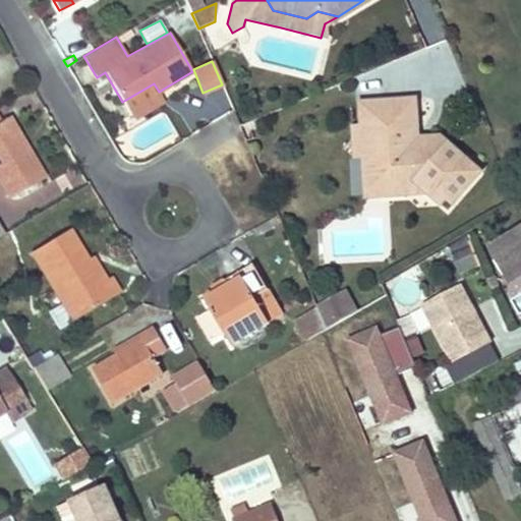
[(154,83),(122,102),(132,118),(163,101),(159,92),(154,83)]
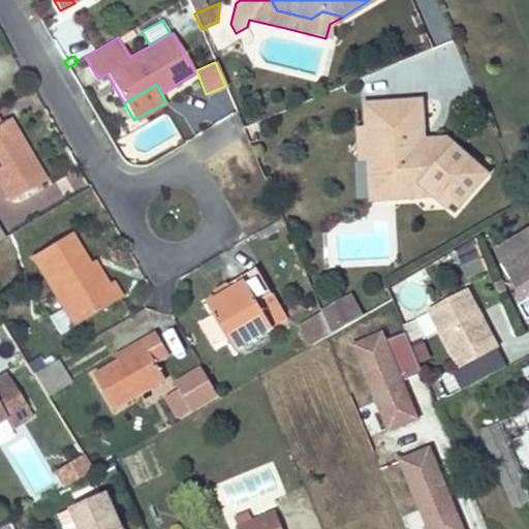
[(381,145),(382,157),(383,179),(397,191),(416,190),(423,183),(435,193),(449,206),(455,200),(460,205),(488,174),(452,143),(433,144),(431,146),(418,134),(424,128),(421,98),(364,102),(366,129),(381,145)]
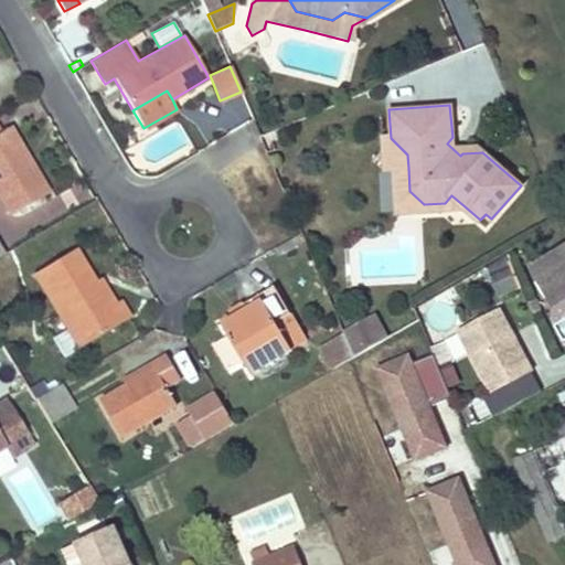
[(0,135),(0,199),(9,215),(49,192),(11,129),(0,135)]
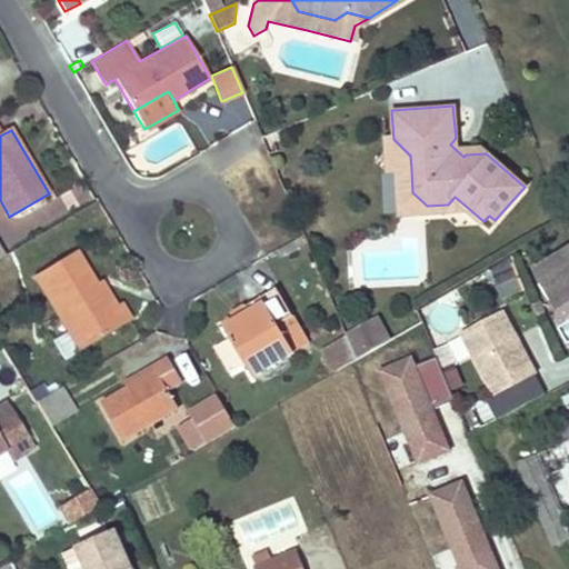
[(412,192),(411,169),(396,170),(399,213),(430,211),(468,208),(455,197),(448,205),(427,206),(412,192)]
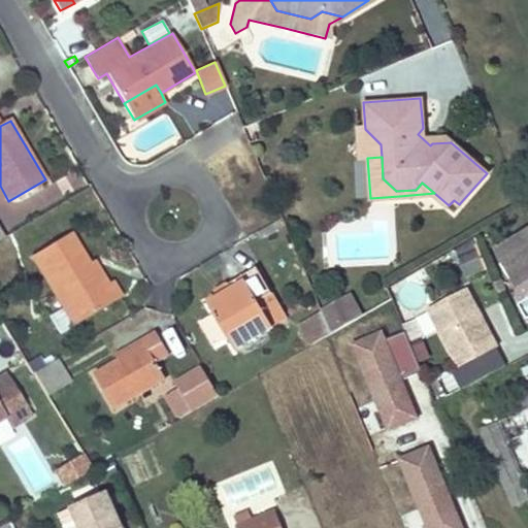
[(527,227),(504,241),(526,278),(527,276),(527,227)]
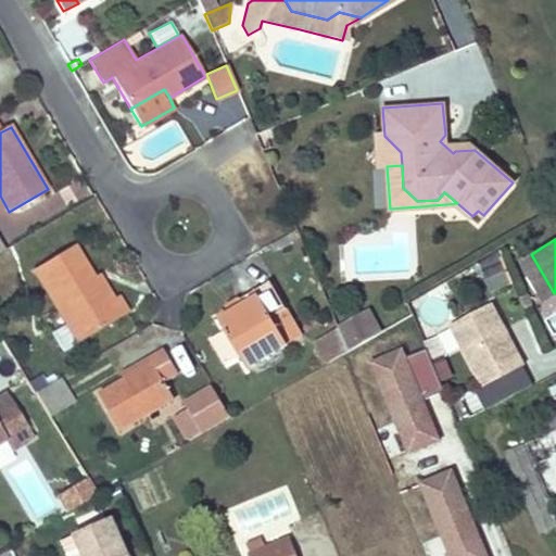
[(33,268),(58,310),(63,305),(83,338),(126,311),(116,294),(112,298),(101,280),(96,283),(91,277),(72,245),(33,268)]
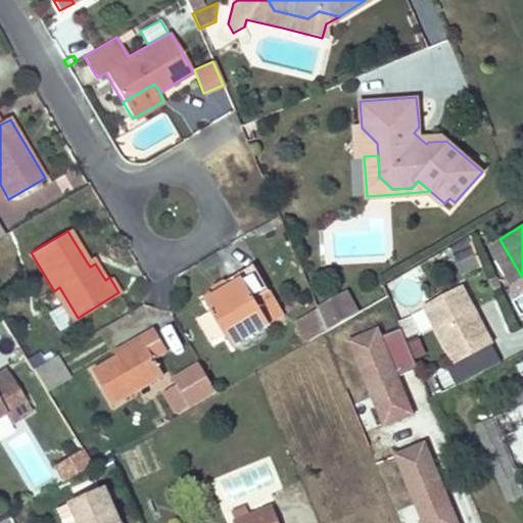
[(500,239),(489,245),(511,281),(521,276),(500,239)]
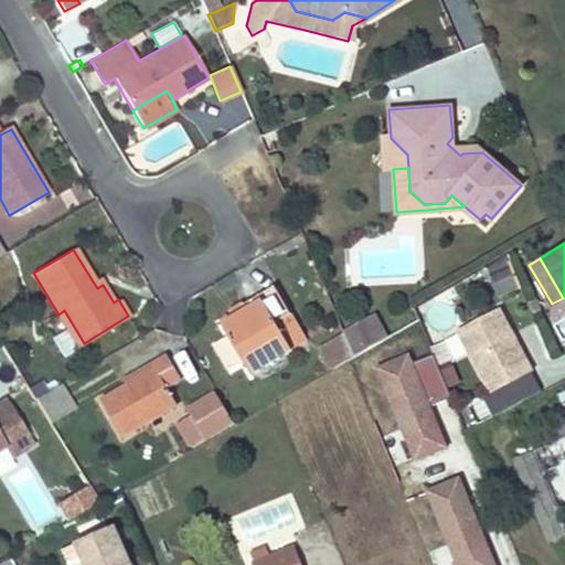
[(510,265),(492,270),(500,296),(518,290),(510,265)]
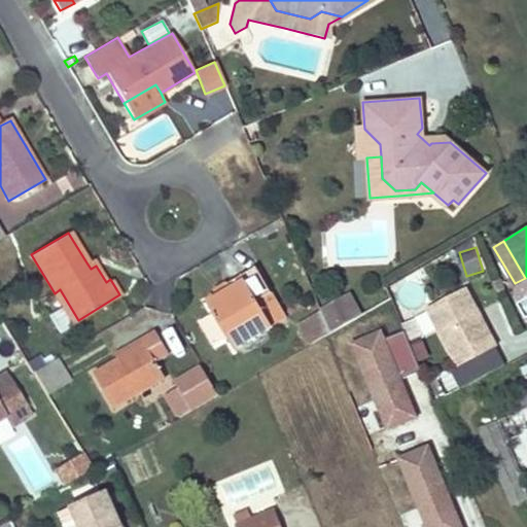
[(92,259),(86,262),(91,269),(96,266),(92,259)]
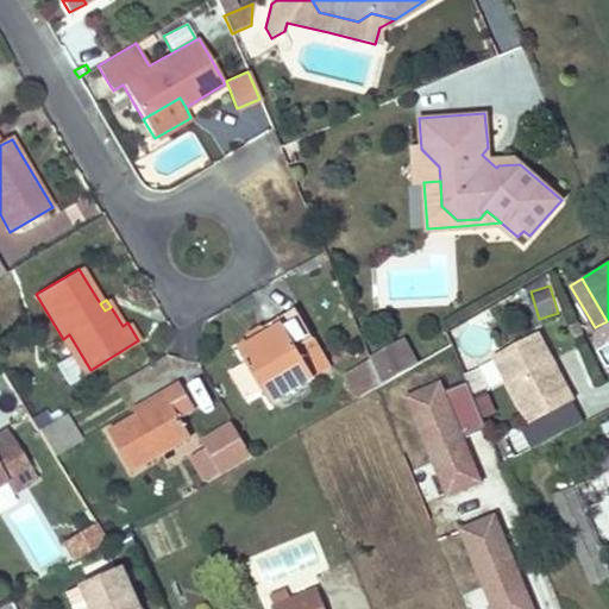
[(265,332),(251,341),(239,349),(248,363),(255,376),(263,390),(271,402),(314,376),(296,346),(313,337),(295,307),(262,327),(265,332)]
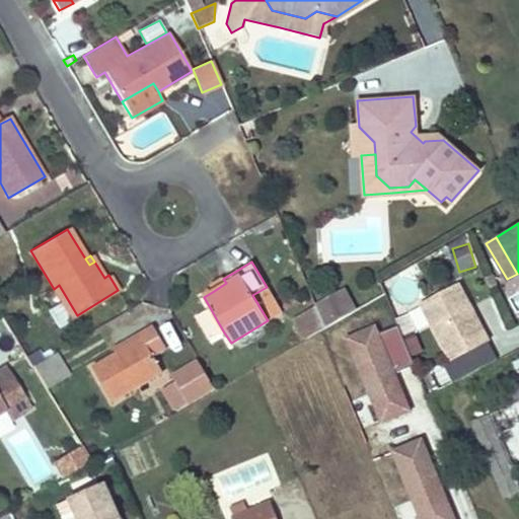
[(223,279),(211,285),(214,291),(226,283),(223,279)]
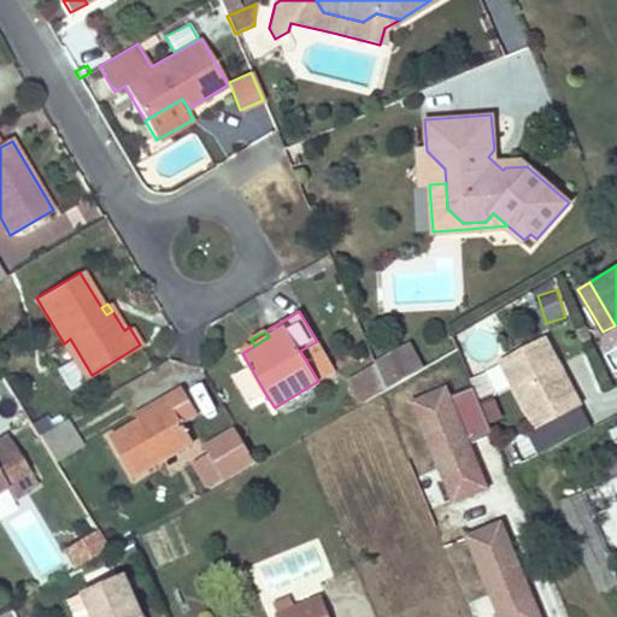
[(542,336),(498,360),(533,429),(579,405),(542,336)]
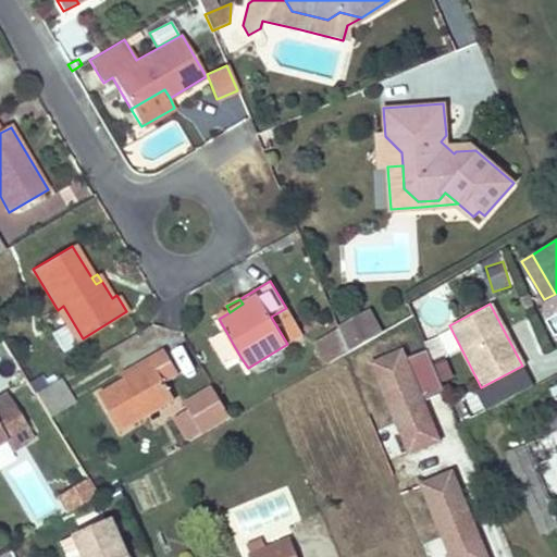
[(63,306),(58,310),(76,342),(83,338),(63,306)]
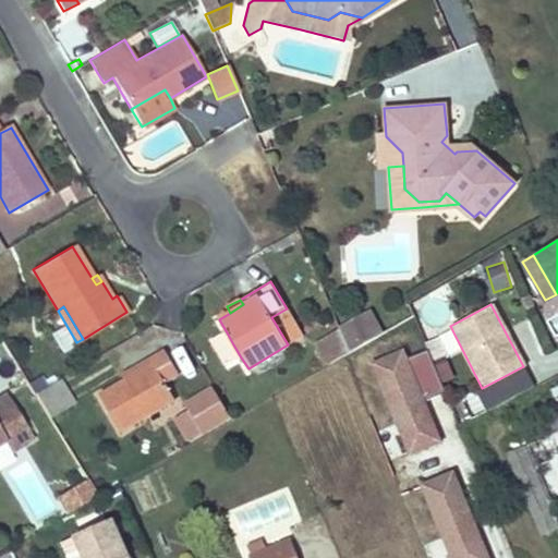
[(381,331),(370,311),(339,328),(348,351),(381,331)]
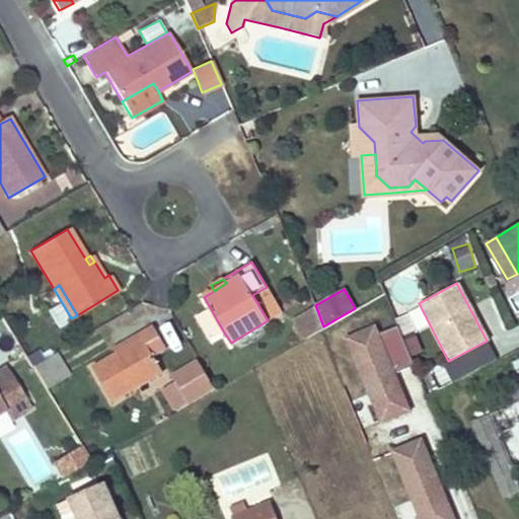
[(315,305),(294,317),(305,337),(317,329),(323,326),(315,305)]
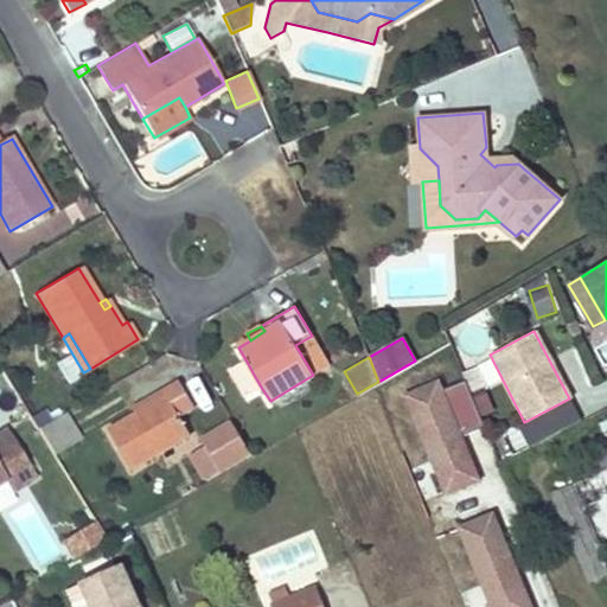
[(254,375),(247,362),(231,371),(248,397),(262,389),(254,375)]
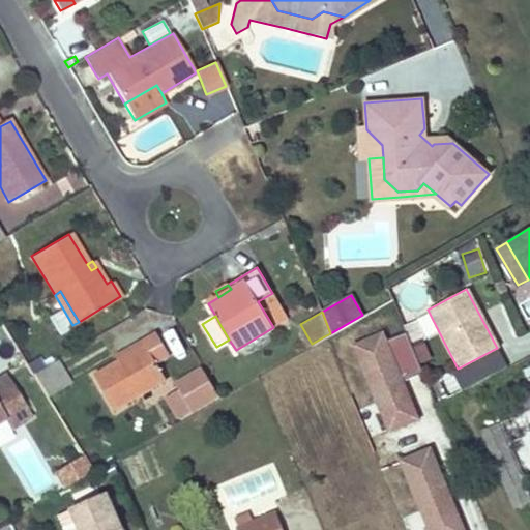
[(116,355),(118,360),(145,345),(156,362),(170,354),(155,331),(116,355)]
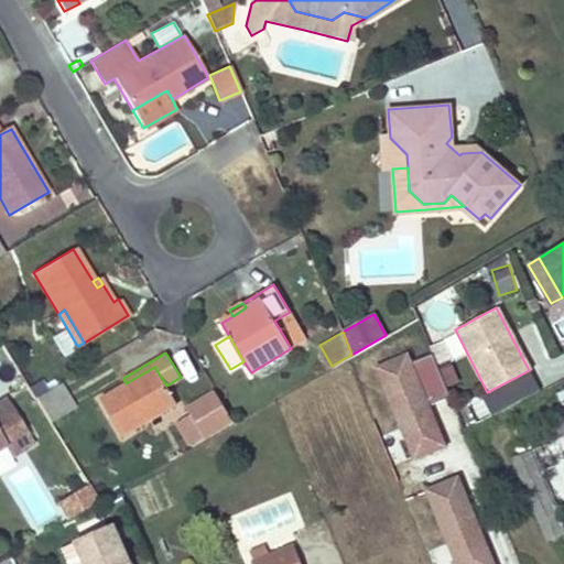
[(449,397),(435,362),(431,354),(410,362),(407,354),(375,367),(413,458),(444,446),(427,405),(449,397)]
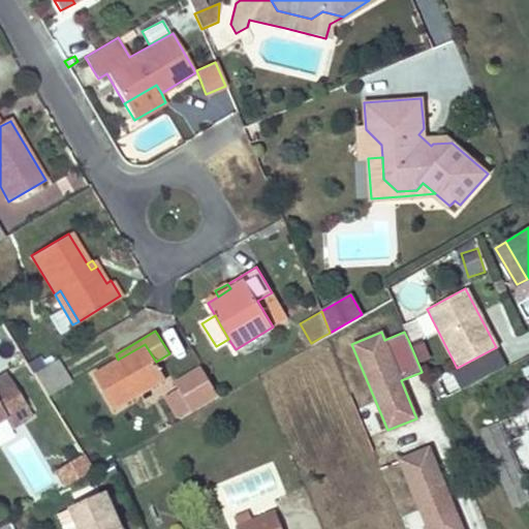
[(145,344),(118,360),(94,373),(114,407),(165,377),(156,362),(145,344)]
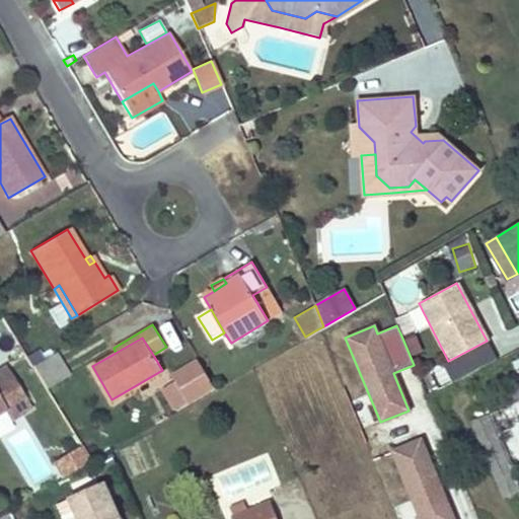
[(44,347),(25,357),(31,366),(49,356),(44,347)]
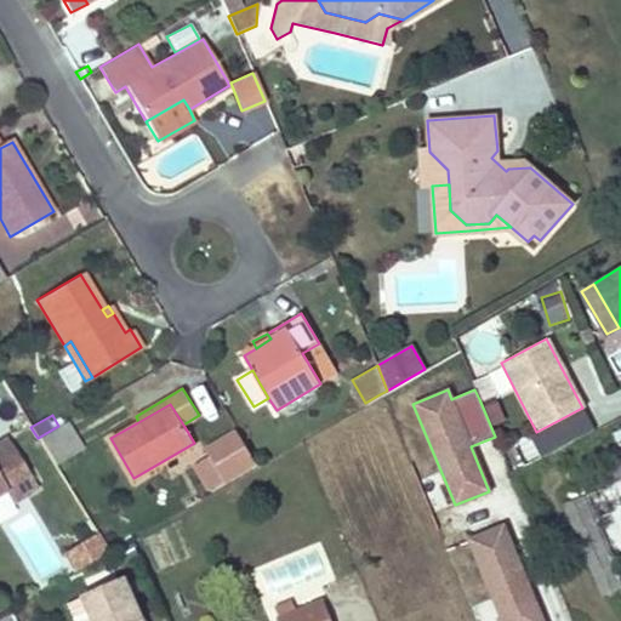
[(53,463),(80,446),(64,422),(38,438),(53,463)]
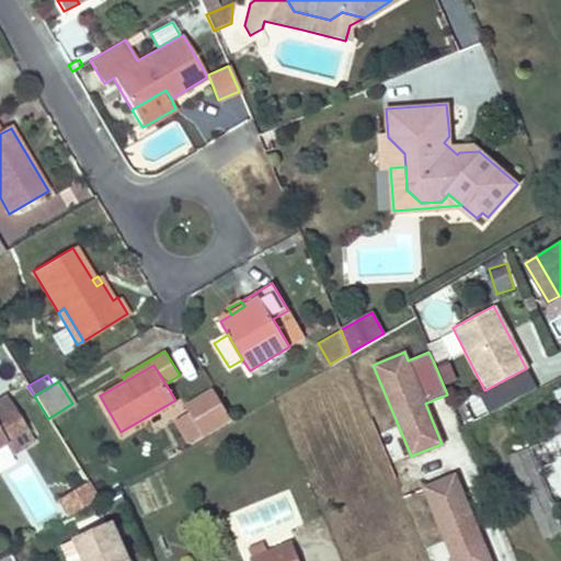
[(233,419),(216,391),(190,408),(206,435),(233,419)]
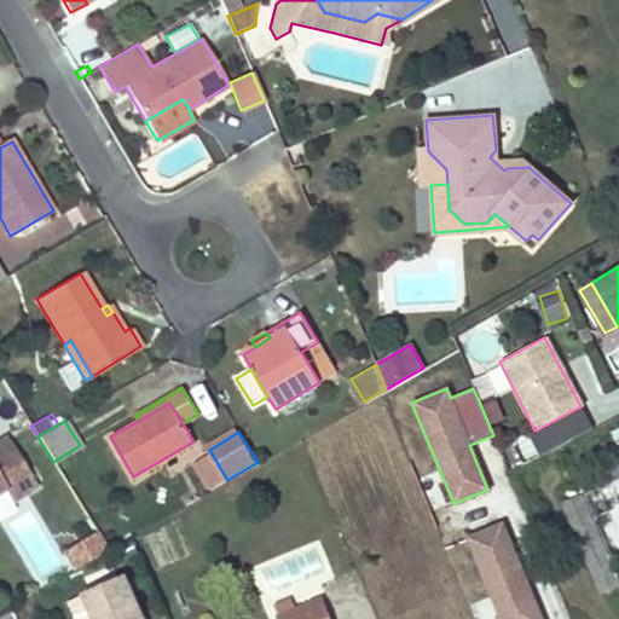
[(36,487),(6,439),(0,443),(0,492),(4,491),(12,503),(36,487)]
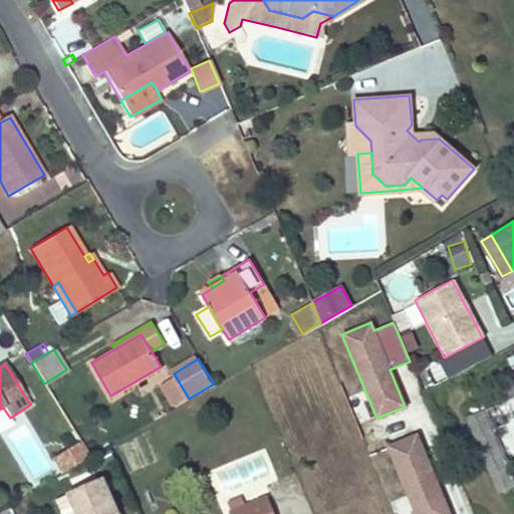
[(513,383),(481,399),(486,409),(513,397),(513,383)]
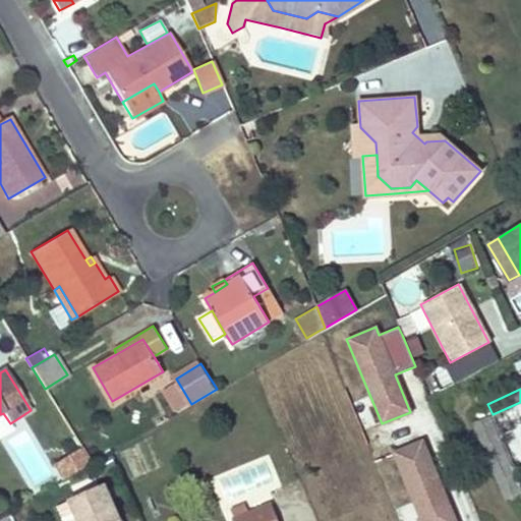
[(520,491),(520,480),(493,414),(472,423),(505,500),(520,491)]
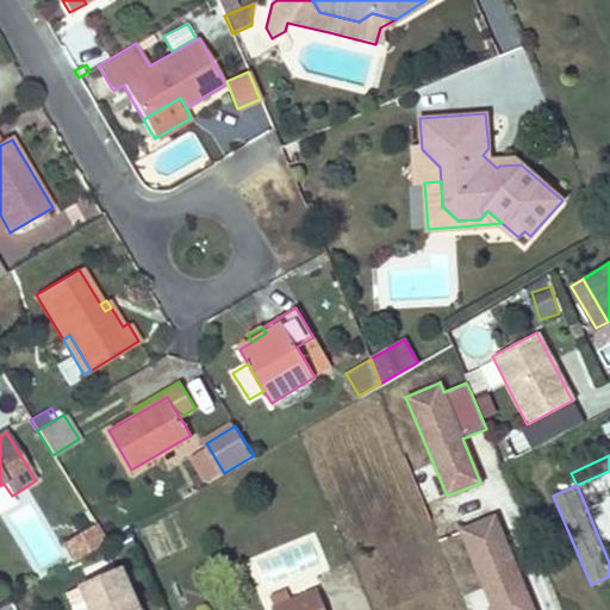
[(533,609),(495,516),(460,530),(493,609),(533,609)]
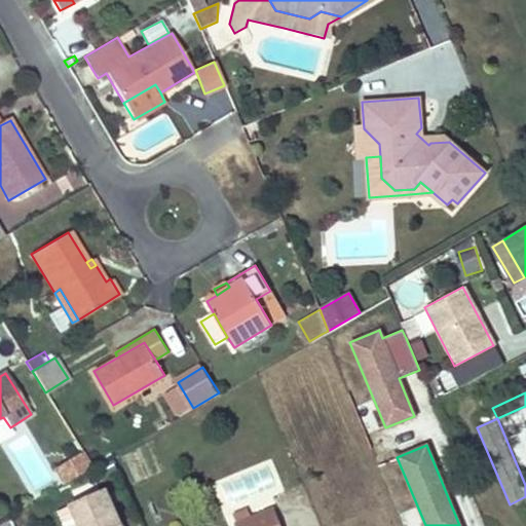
[(62,484),(90,466),(82,452),(53,470),(62,484)]
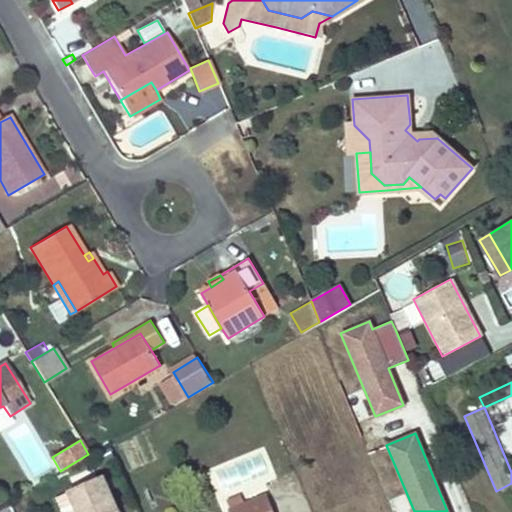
[(116,511),(99,474),(66,489),(75,511),(116,511)]
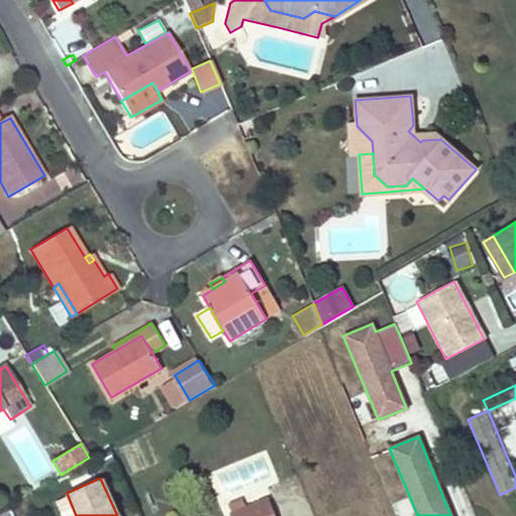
[(76,515),(67,493),(52,499),(59,515),(76,515)]
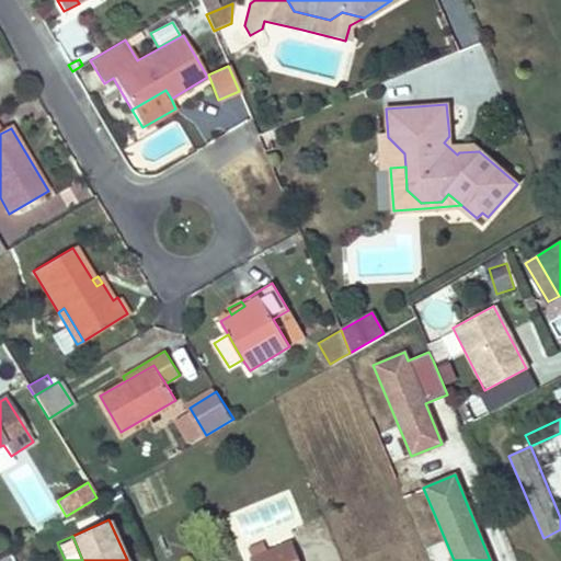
[(258,545),(262,554),(264,560),(298,560),(290,542),(267,552),(263,542),(258,545)]
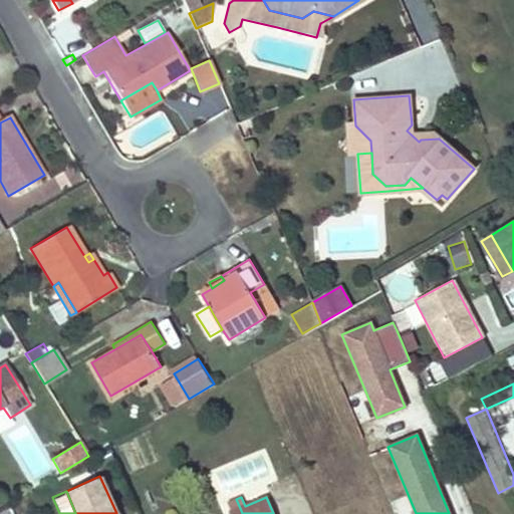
[(19,513),(33,513),(28,499),(16,503),(19,513)]
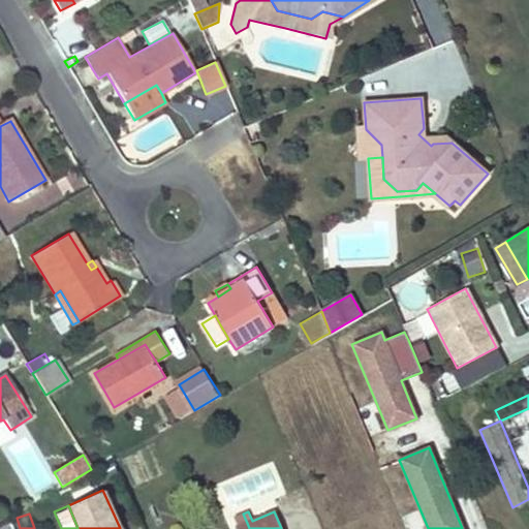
[(236,528),(249,528),(247,523),(243,514),(234,518),(238,527),(236,528)]
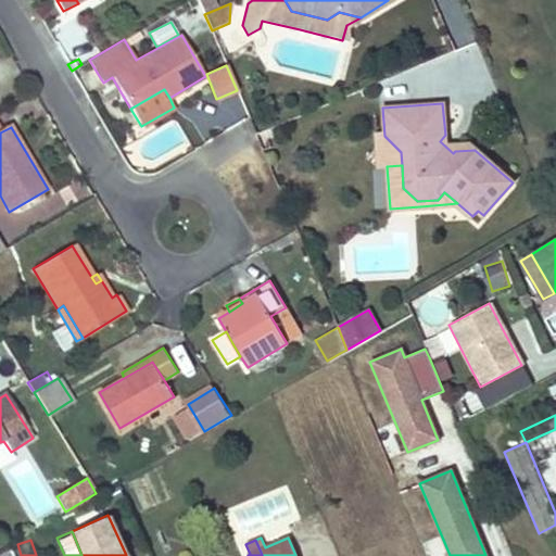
[(431,555),(449,555),(444,544),(429,550),(431,555)]
